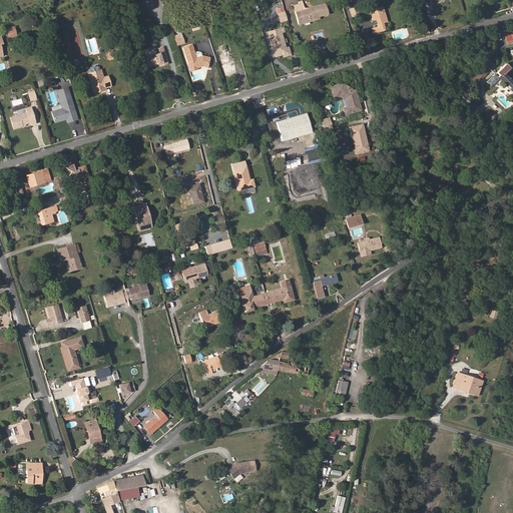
[(325,3),(304,9),(302,10),(305,23),(310,22),(309,18),(318,16),(328,13),(325,3)]
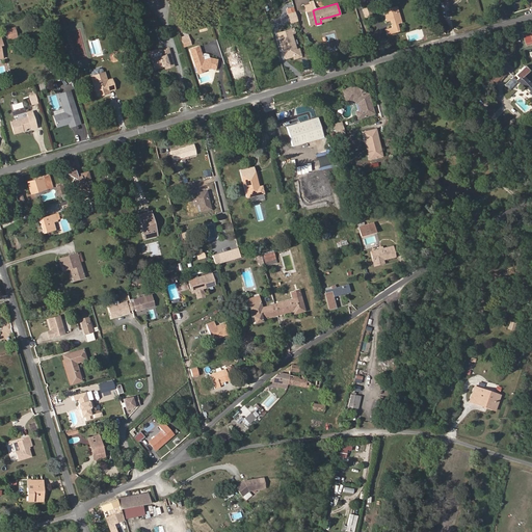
[(396,25),(402,23),(397,6),(383,10),(387,22),(390,21),(392,21),(393,24),(394,27),(387,29),(388,35),(399,31),(396,25)]
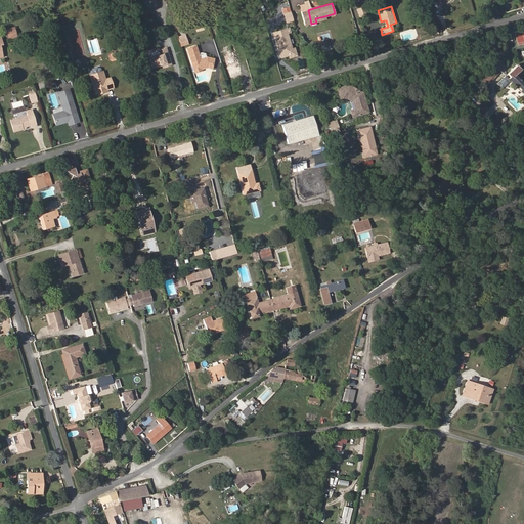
[(366,15),(364,7),(358,9),(360,16),(366,15)]
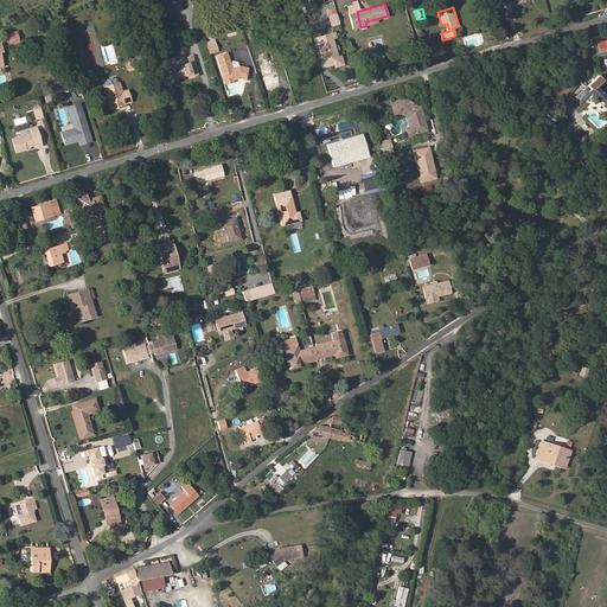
[(357,12),(350,13),(355,29),(360,27),(357,12)]
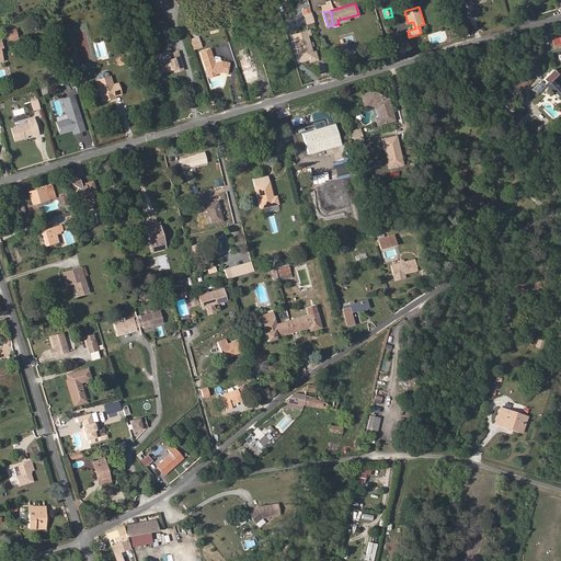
[(311,12),(304,14),(307,23),(313,21),(311,12)]
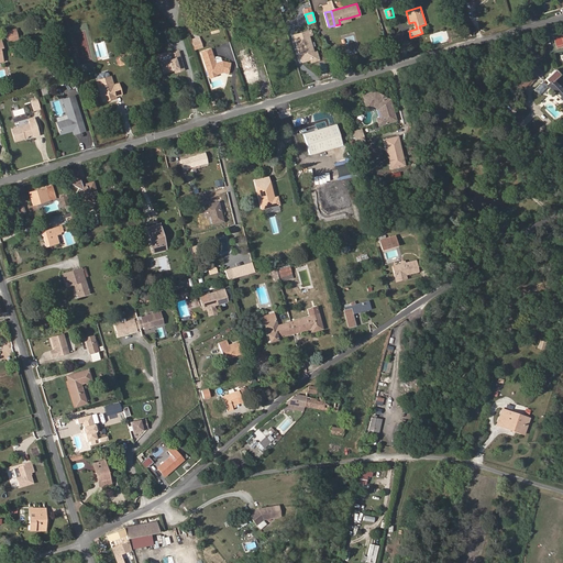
[(309,30),(294,34),(302,61),(310,58),(312,58),(313,56),(312,52),(310,47),(312,47),(308,35),(310,34),(309,30)]
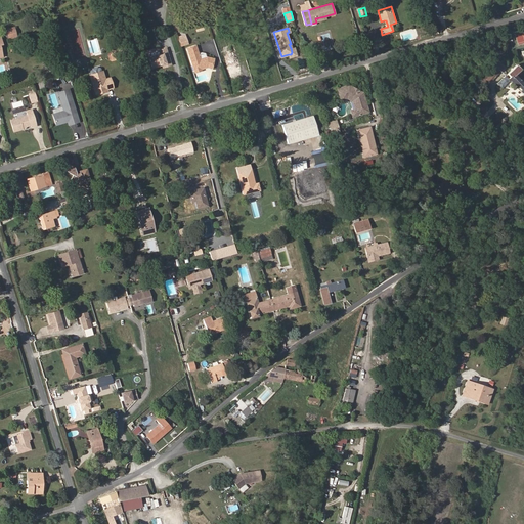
[(186,39),(179,41),(181,47),(188,45),(186,39)]
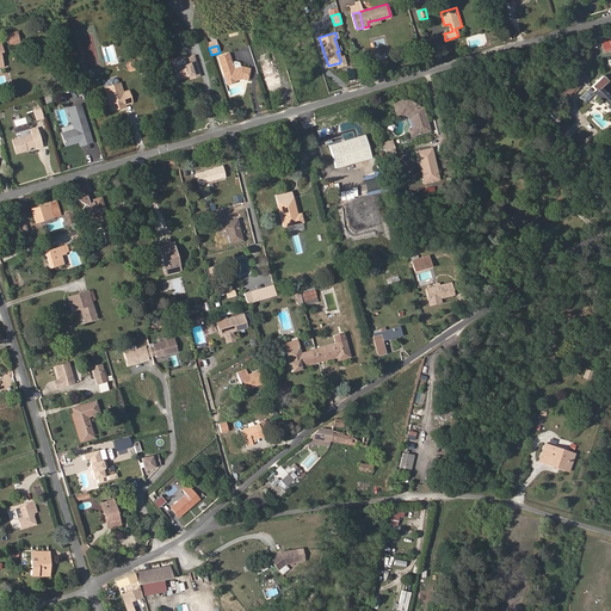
[(229,55),(218,57),(227,85),(235,82),(242,80),(247,81),(250,71),(241,68),(234,71),(232,63),(229,55)]
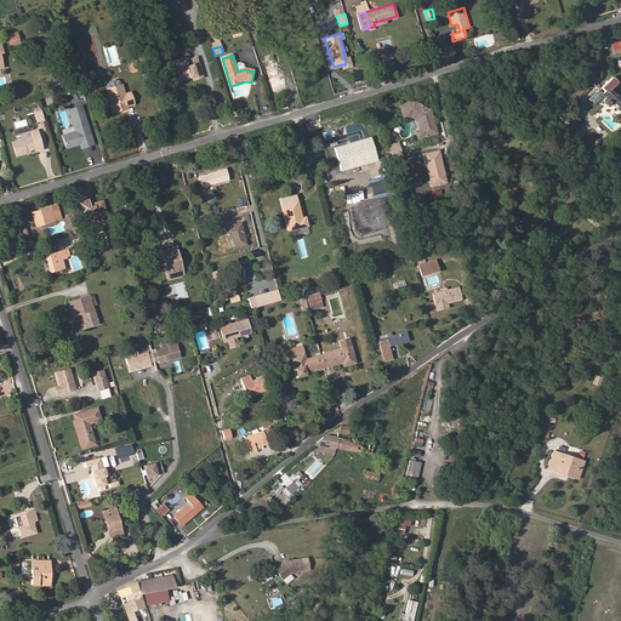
[(349,56),(345,57),(346,62),(345,64),(342,64),(343,68),(352,66),(349,56)]
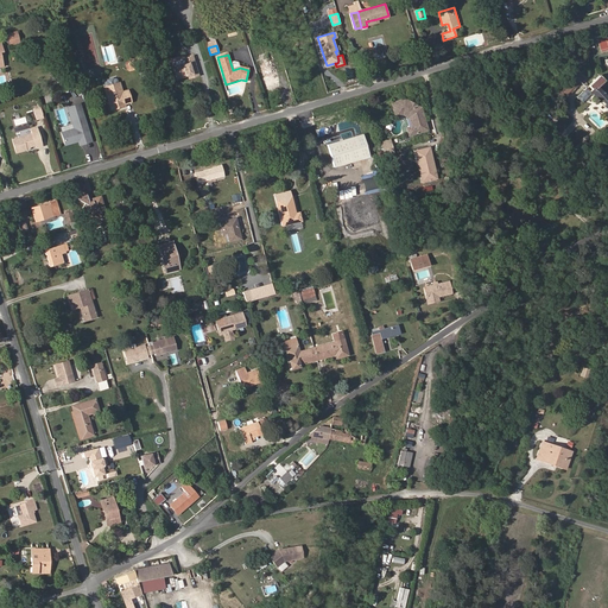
[(188,58),(194,78),(201,76),(195,56),(188,58)]
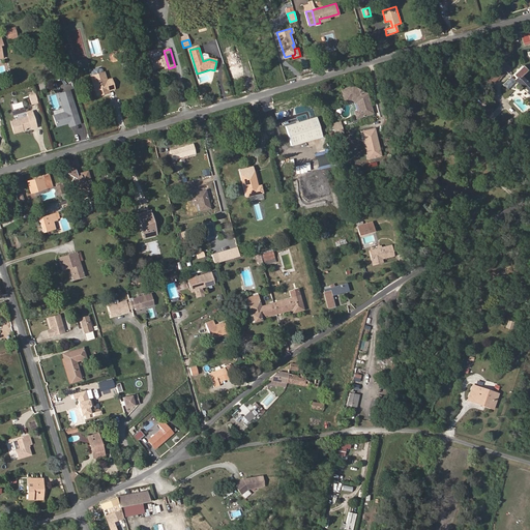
[(236,51),(239,61),(243,74),(245,72),(241,60),(239,50),(236,51)]
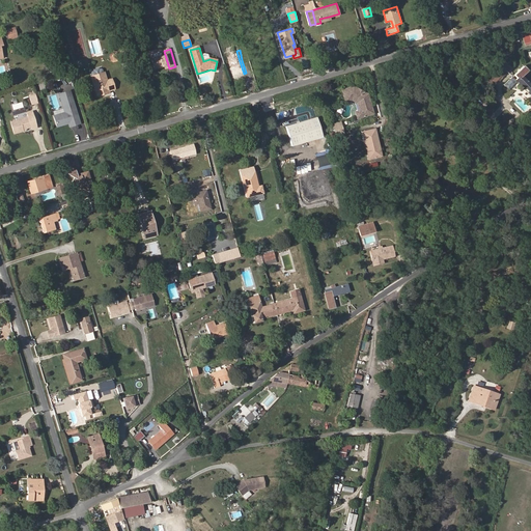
[(168,68),(169,68),(164,51),(163,51),(163,52),(164,55),(156,58),(154,58),(157,68),(165,66),(167,65),(168,68)]
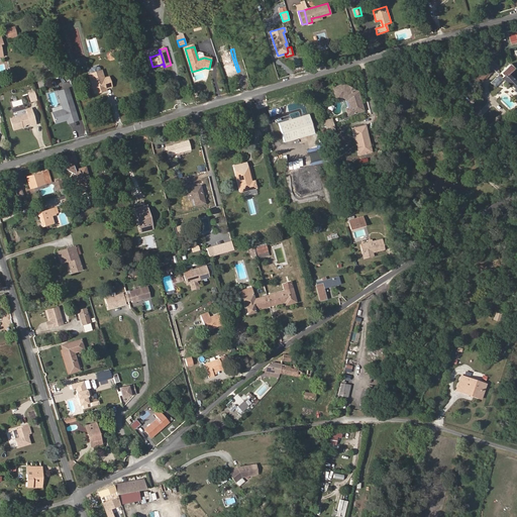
[(221,53),(224,62),(228,74),(237,72),(233,60),(230,49),(221,53)]
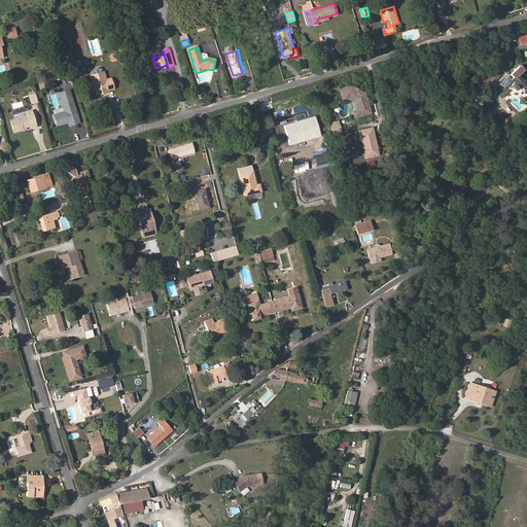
[(497,65),(502,71),(506,67),(499,60),(495,63),(497,65)]
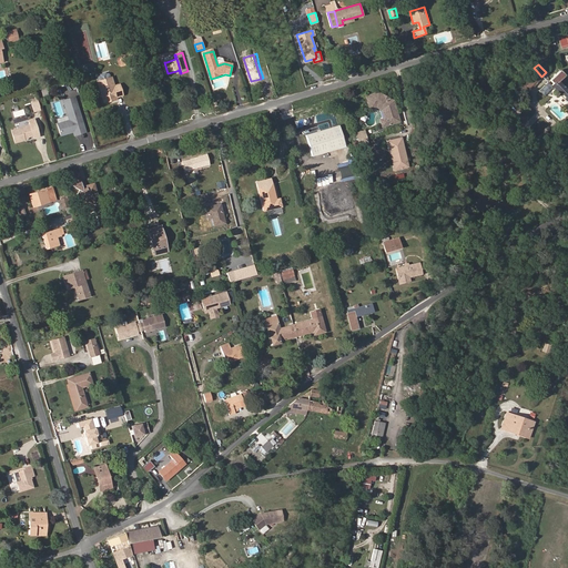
[(529,88),(541,77),(536,70),(523,82),(529,88)]
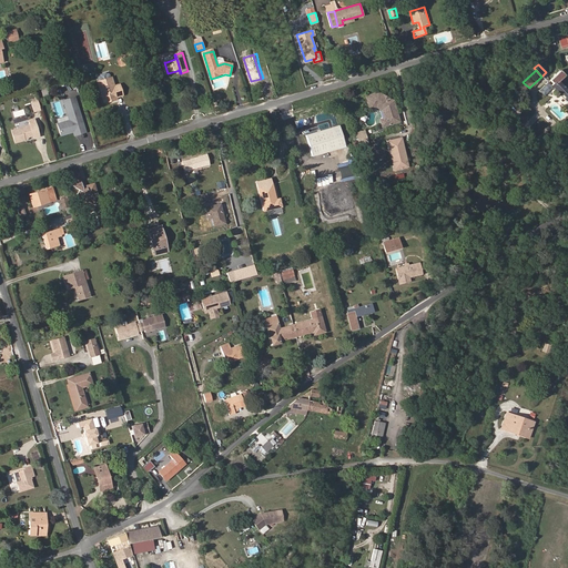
[(567,104),(567,91),(565,88),(566,87),(559,79),(564,75),(559,71),(550,79),(549,81),(551,83),(549,87),(550,88),(554,92),(553,93),(554,95),(557,95),(558,94),(567,104)]
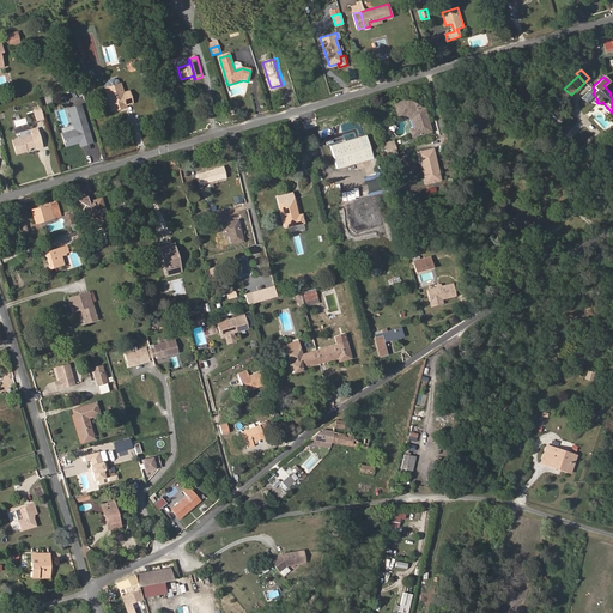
[(111,99),(115,110),(126,107),(125,104),(132,102),(128,91),(122,92),(120,83),(119,84),(105,87),(109,101),(111,99)]
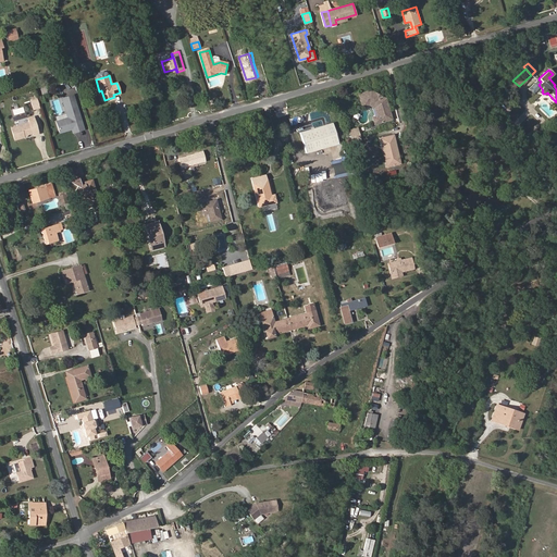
[(533,94),(540,86),(539,85),(536,82),(528,88),(533,94)]
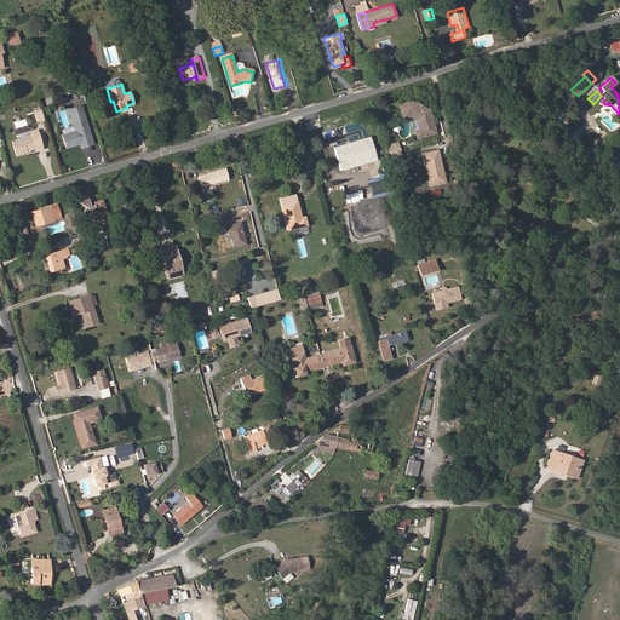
[(412,101),(399,105),(402,116),(411,114),(419,118),(424,136),(436,133),(429,110),(412,101)]
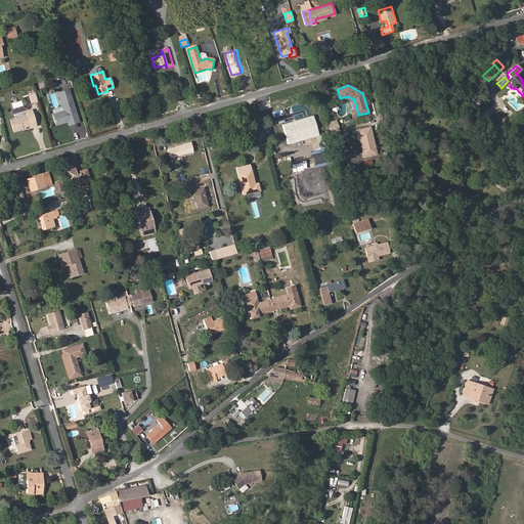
[(69,89),(58,92),(63,111),(53,115),(56,125),(68,121),(67,120),(70,119),(72,124),(79,122),(69,89)]
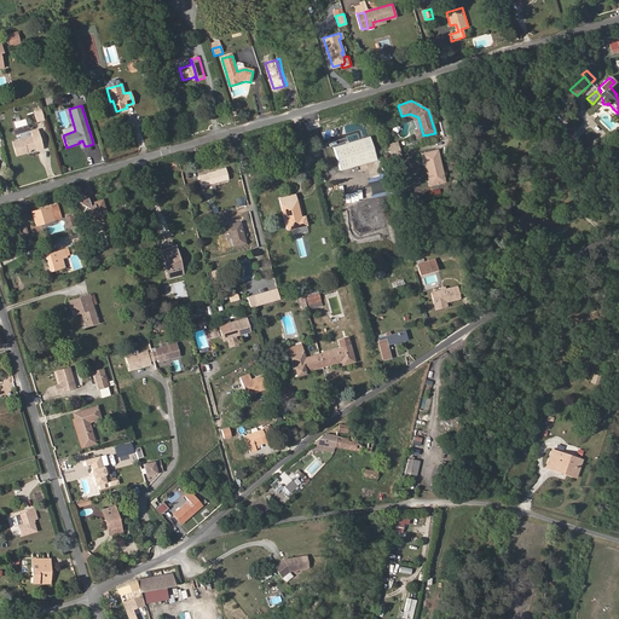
[(45,119),(42,110),(35,111),(38,121),(45,119)]
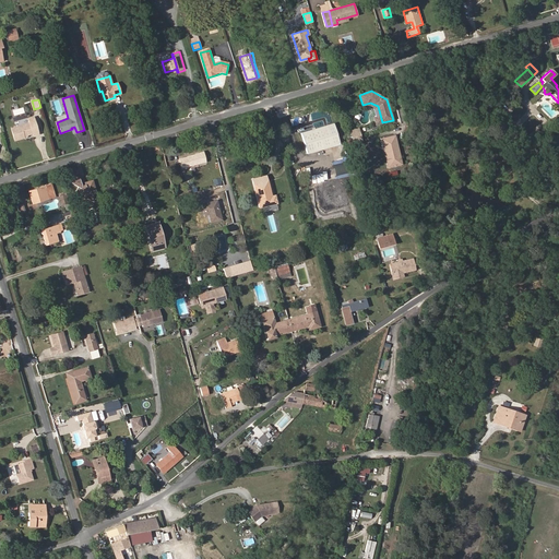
[(382,122),(378,106),(370,103),(363,105),(364,107),(370,105),(376,108),(378,116),(373,117),(376,125),(382,122)]
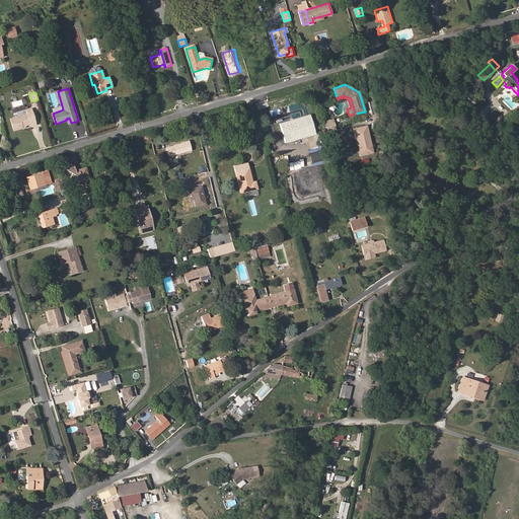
[(38,124),(32,108),(27,109),(28,114),(31,123),(32,125),(38,124)]
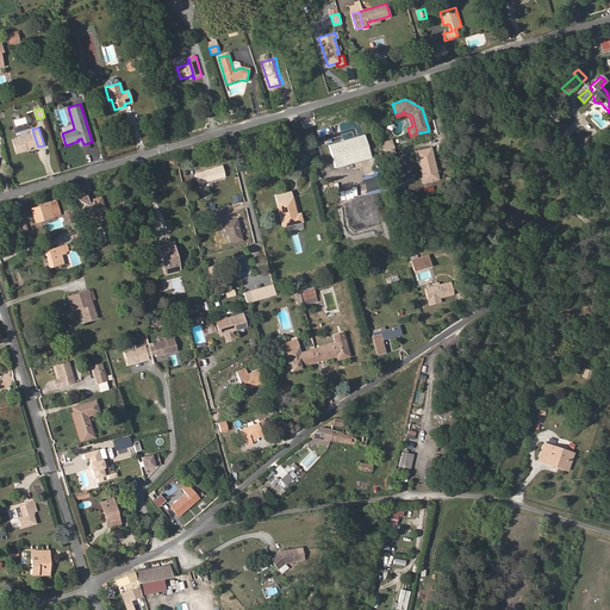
[(328,143),(335,166),(352,160),(368,155),(361,132),(344,137),(328,143)]
